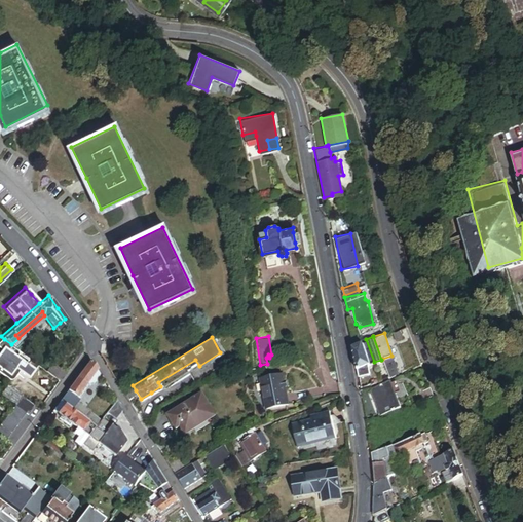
[(27,375),(36,363),(11,344),(4,339),(1,343),(0,345),(0,366),(9,373),(10,371),(12,373),(16,368),(27,375)]
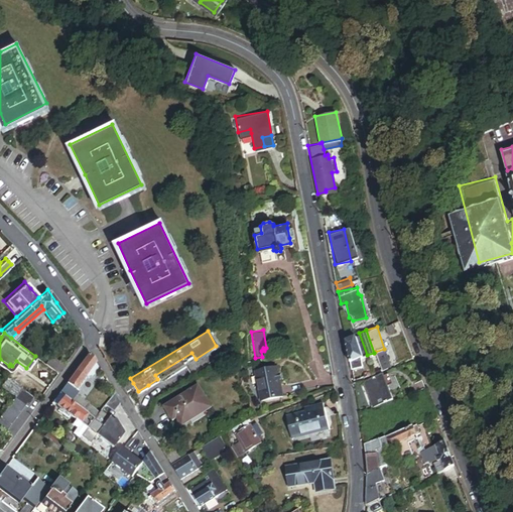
[(360,358),(362,357),(355,334),(345,338),(349,361),(360,358)]
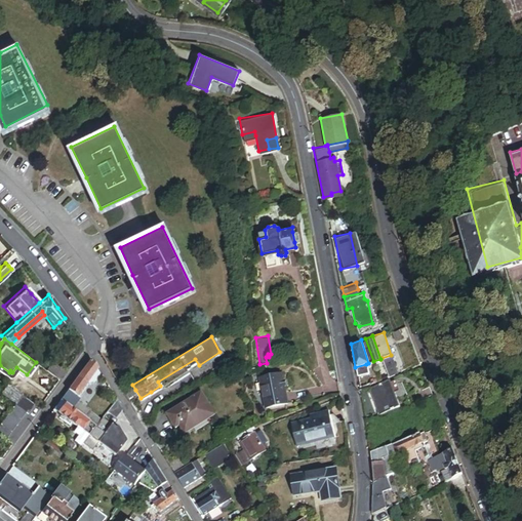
[(231,342),(227,345),(231,351),(235,348),(231,342)]
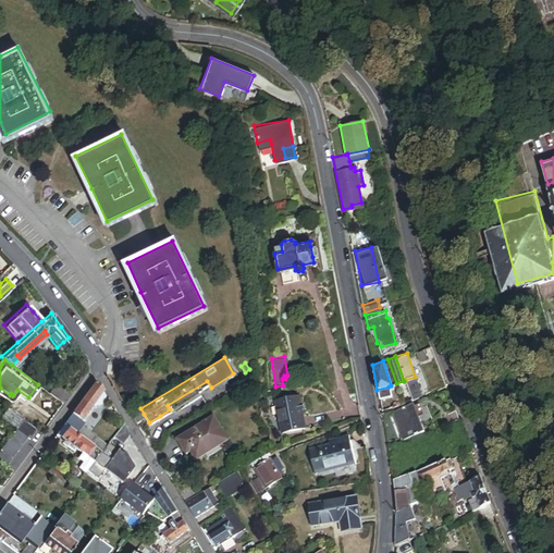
[(413,401),(417,398),(415,377),(405,380),(413,401)]
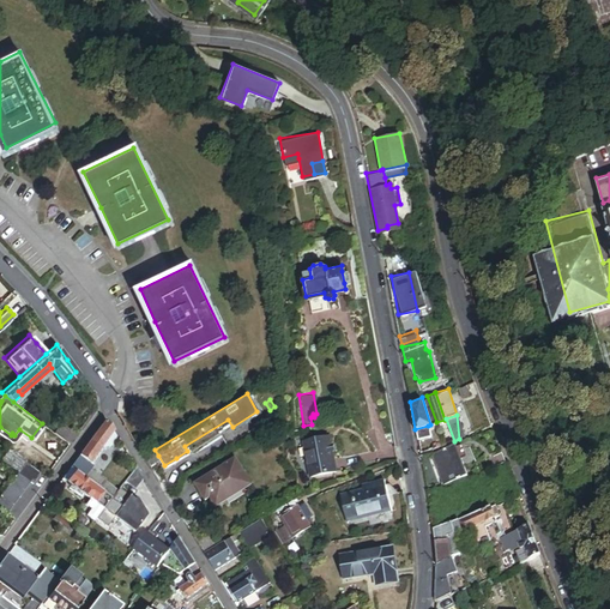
[(108,494),(115,487),(86,465),(84,464),(88,459),(86,458),(97,444),(103,435),(110,426),(104,416),(102,416),(67,464),(82,474),(108,494)]
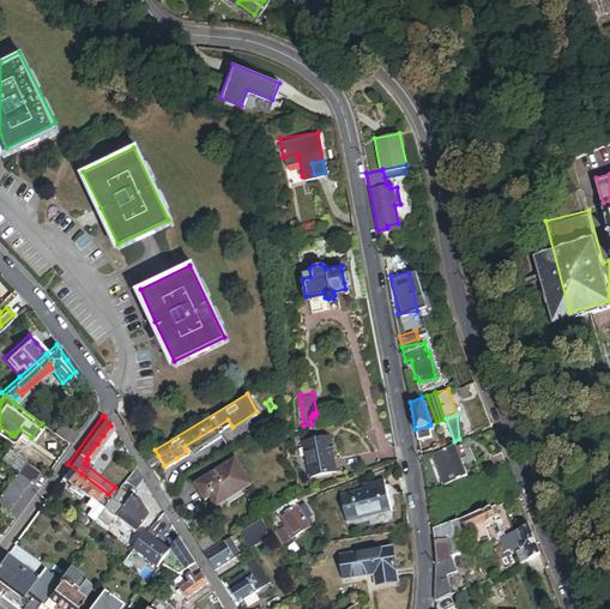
[(66,441),(73,430),(58,420),(50,430),(66,441)]
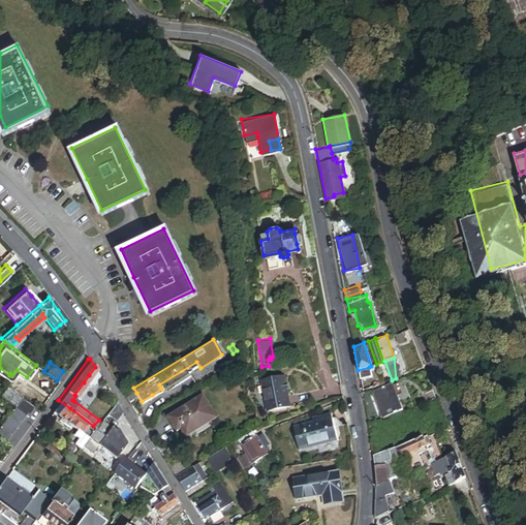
[(378,385),(383,383),(378,366),(376,366),(376,364),(371,366),(378,385)]
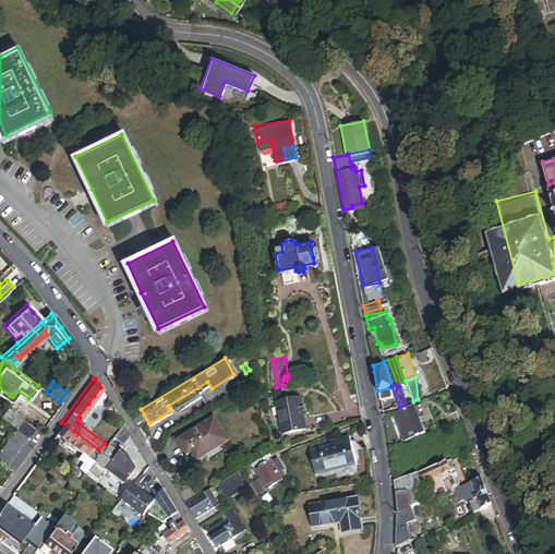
[(391,395),(389,387),(377,390),(377,394),(378,398),(391,395)]
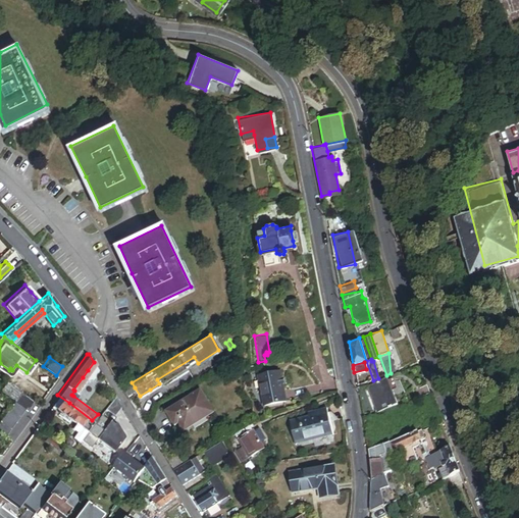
[(10,368),(9,370),(0,363),(0,367),(9,374),(12,370),(10,368)]
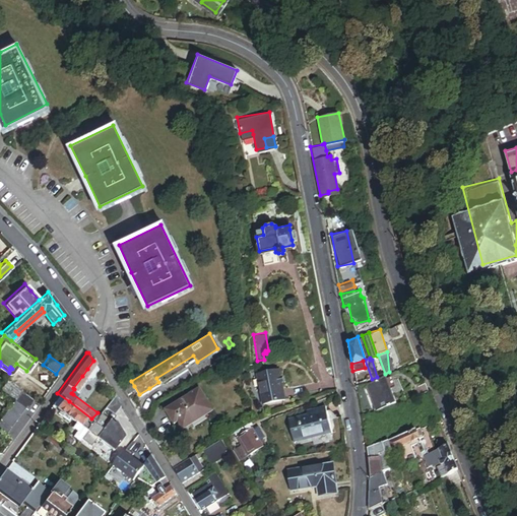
[(265,399),(286,397),(283,367),(262,369),(265,399)]
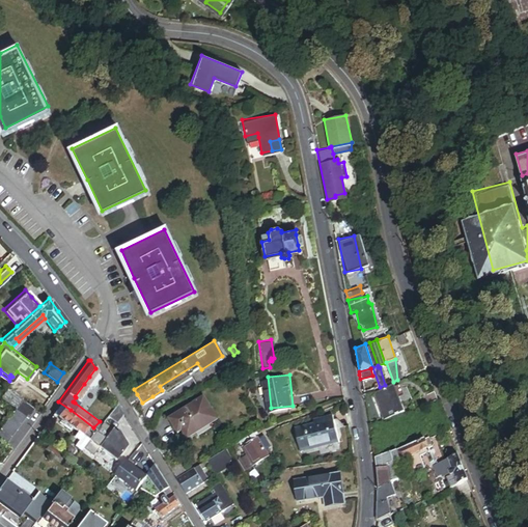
[(379,417),(399,410),(390,383),(385,385),(380,387),(369,390),(379,417)]
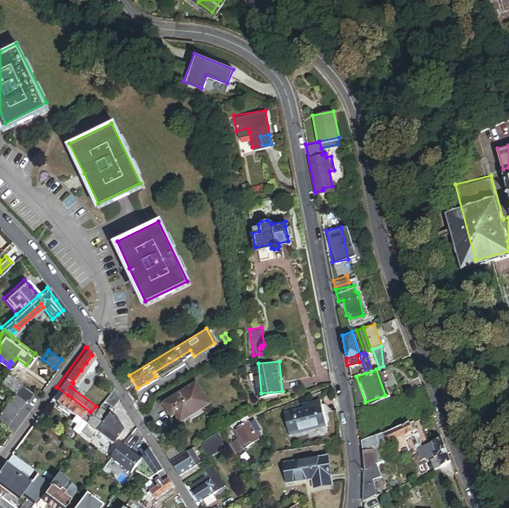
[(70,387),(72,388),(84,372),(81,370),(72,382),(73,383),(70,387)]
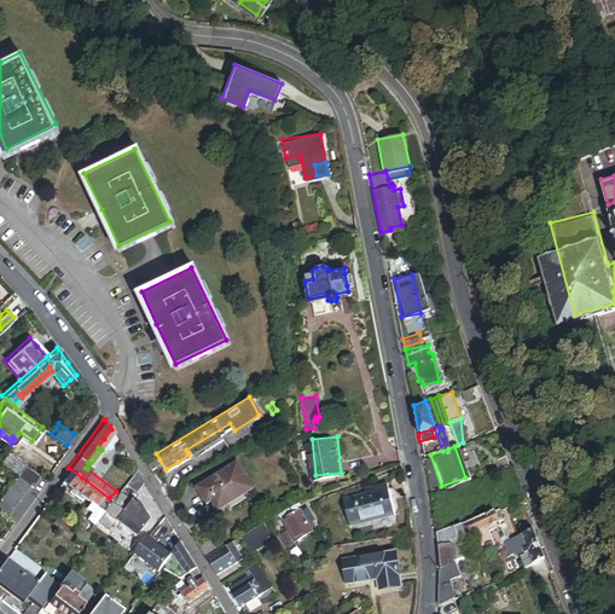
[(30,484),(38,474),(6,450),(0,457),(0,463),(13,473),(27,481),(30,484)]
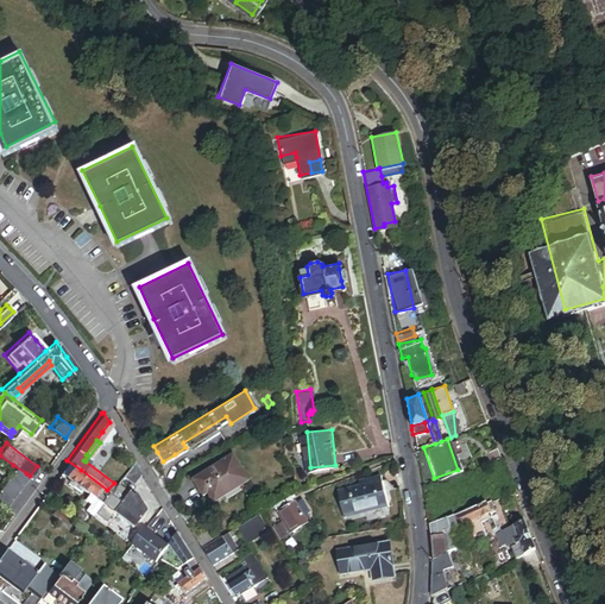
[(143,453),(146,458),(157,452),(153,446),(143,453)]
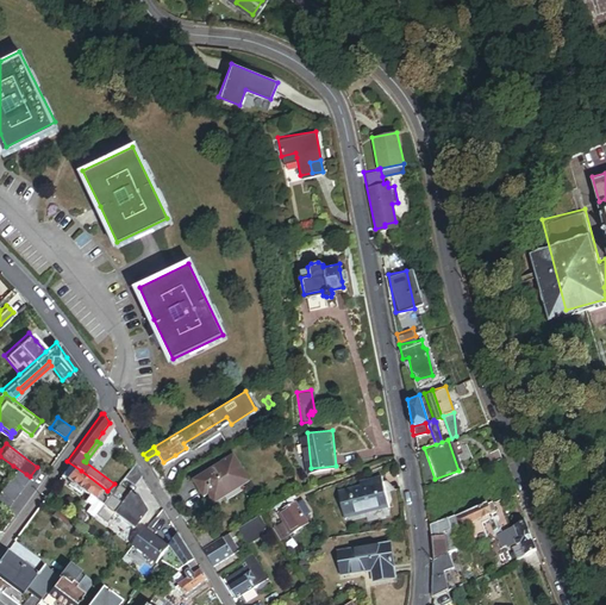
[(212,486),(216,493),(242,476),(236,467),(239,465),(232,454),(193,478),(198,486),(201,492),(212,486)]
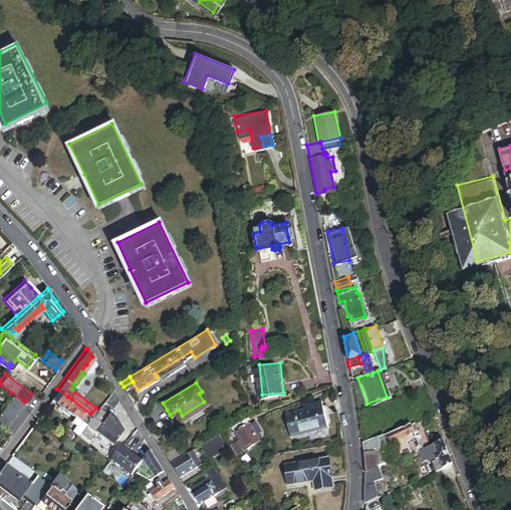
[(90,414),(68,397),(56,389),(49,398),(73,415),(69,420),(74,424),(70,429),(76,433),(77,431),(90,414)]
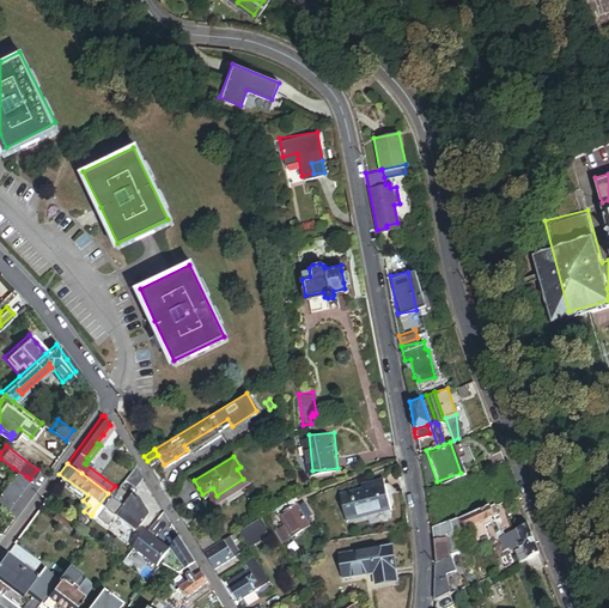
[(0,503),(5,506),(26,476),(13,468),(0,485),(0,503)]
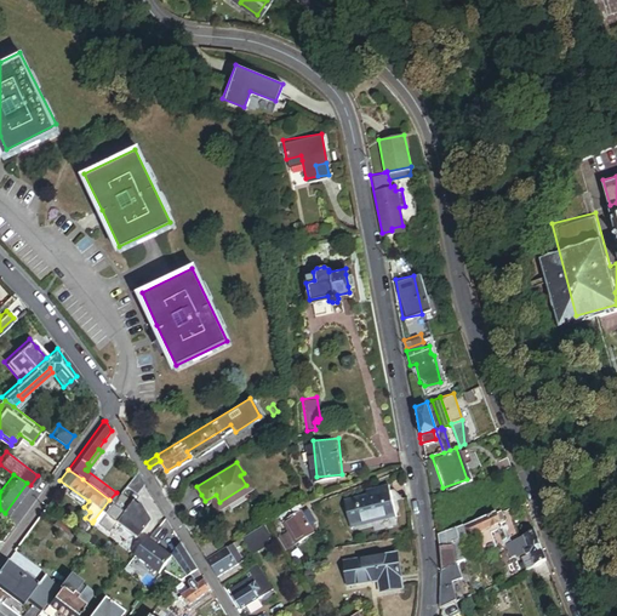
[(387,483),(364,486),(365,492),(388,488),(387,483)]
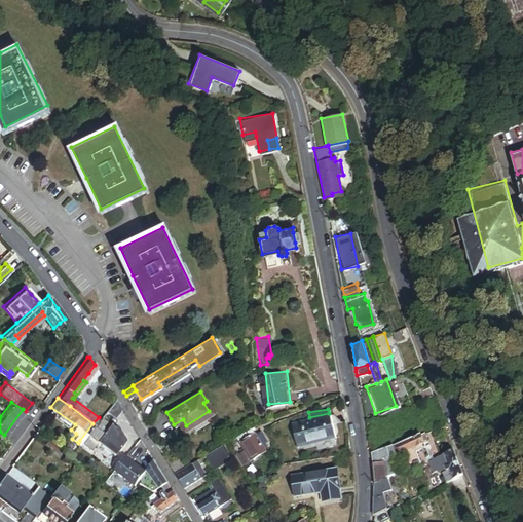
[(124,437),(115,422),(113,424),(109,420),(101,413),(99,417),(92,423),(79,441),(89,449),(96,441),(112,453),(124,437)]
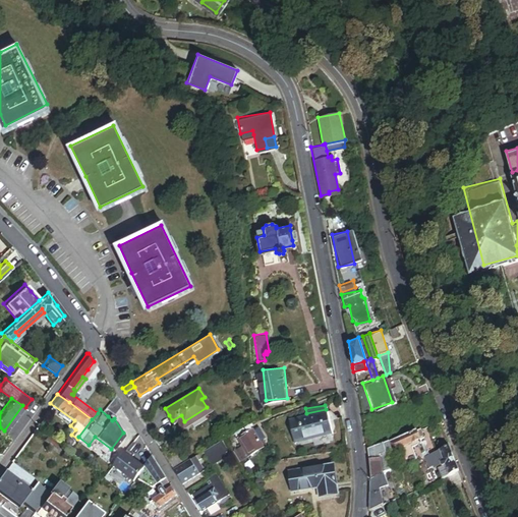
[(292,440),(343,429),(340,415),(337,416),(328,418),(326,409),(306,413),(288,416),(292,440)]
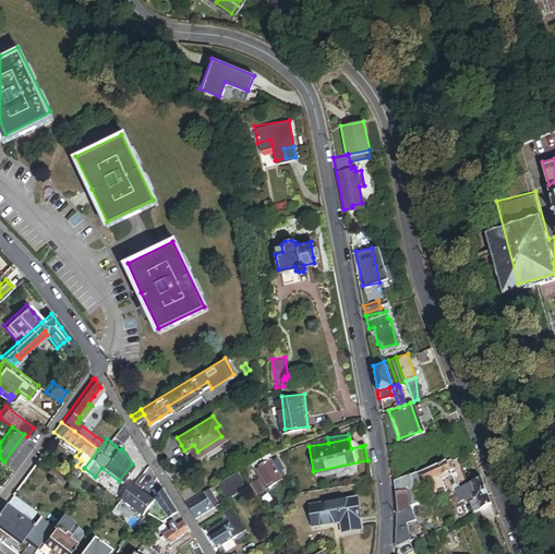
[(351,448),(361,446),(353,438),(349,438),(351,448)]
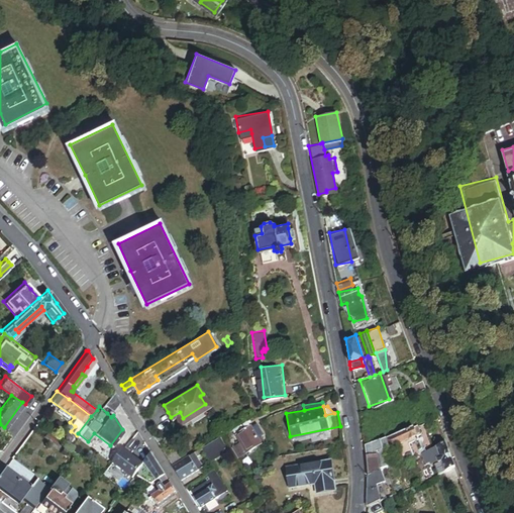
[(260,441),(258,437),(250,426),(249,424),(248,424),(245,419),(231,427),(234,433),(233,434),(237,439),(243,450),(260,441)]
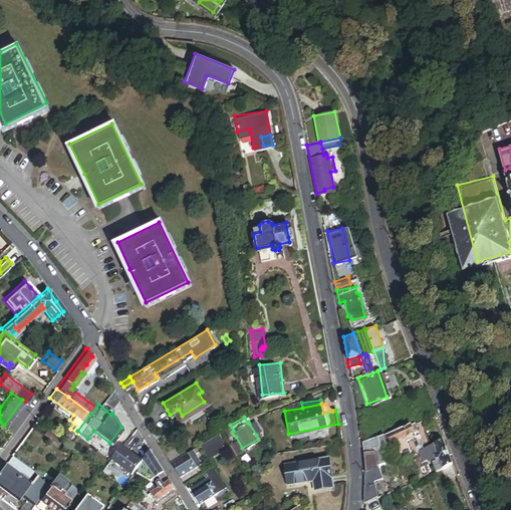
[(256,435),(261,432),(254,420),(249,424),(256,435)]
